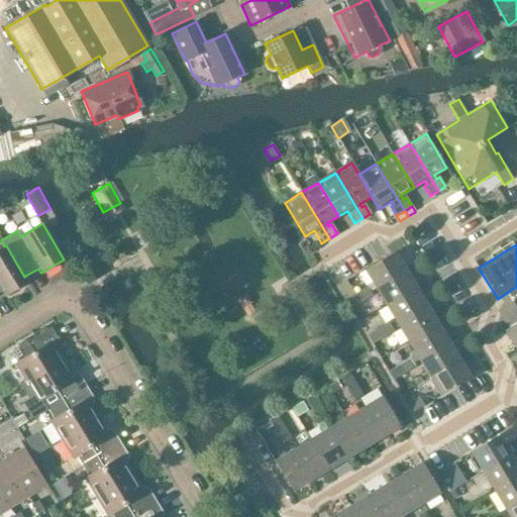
[(0,291),(2,290),(5,294),(27,281),(25,276),(24,277),(15,262),(6,245),(4,246),(0,248),(0,291)]
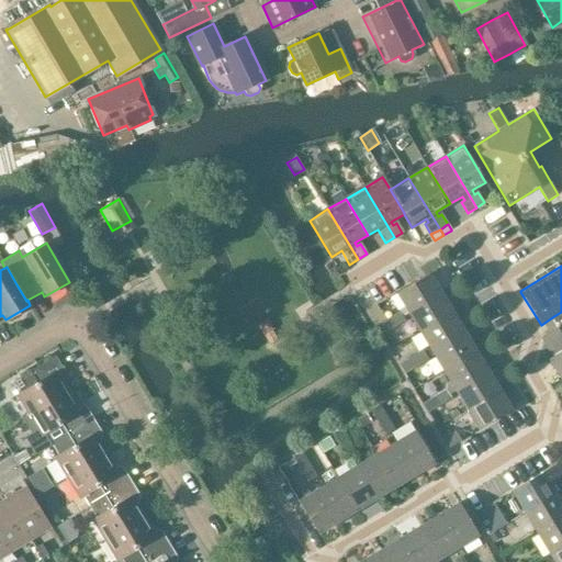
[(396,293),(408,313),(440,293),(428,274),(423,278),(397,293),(396,293)]
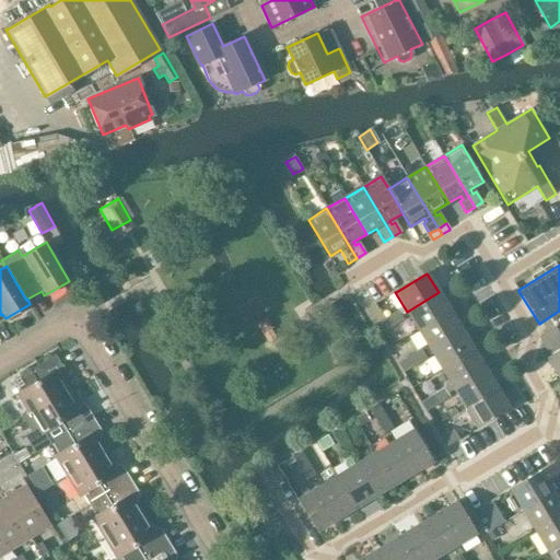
[(407,312),(418,331),(451,312),(439,292),(407,312)]
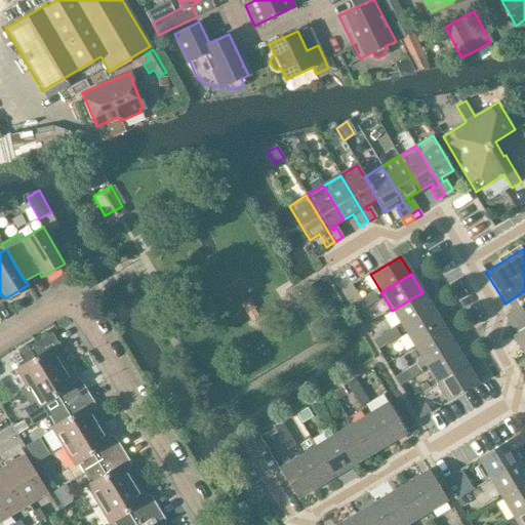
[(392,311),(403,328),(433,311),(422,292),(392,311)]
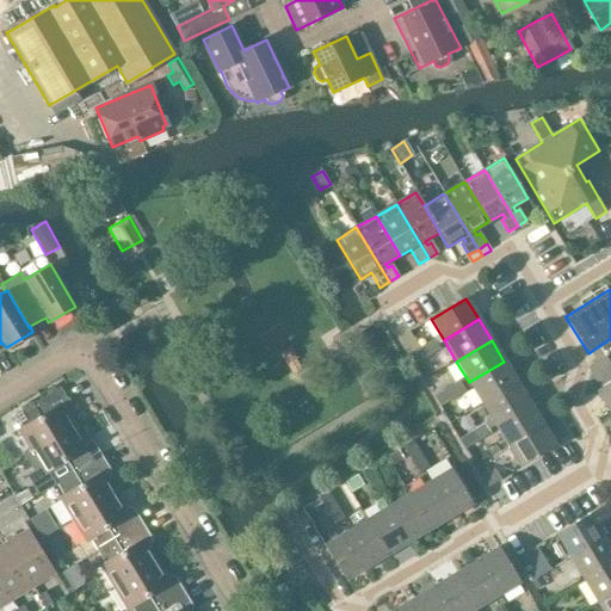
[(433,341),(420,349),(426,358),(438,351),(433,341)]
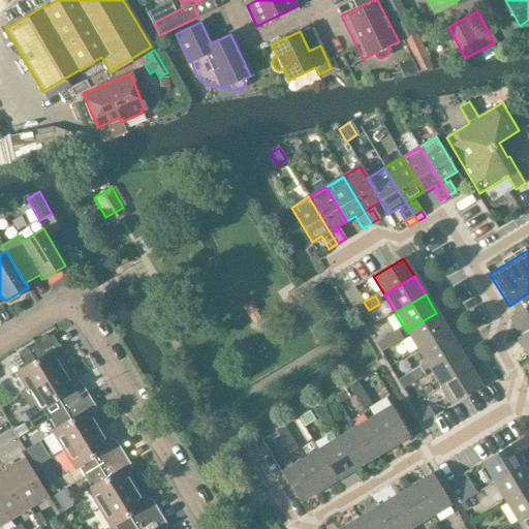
[(252,298),(241,305),(247,316),(250,314),(254,322),(260,318),(256,311),(258,310),(252,298)]
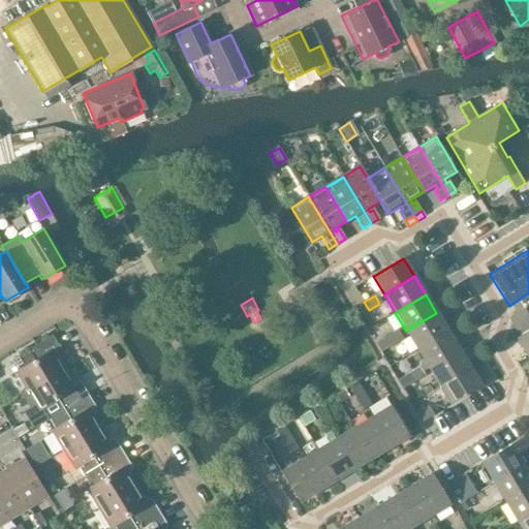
[(364,302),(352,308),(358,317),(369,310),(364,302)]
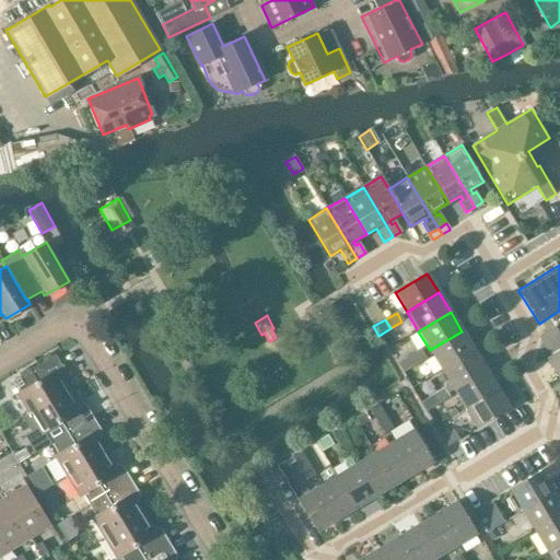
[(559,335),(555,326),(538,336),(550,356),(559,349),(559,335)]
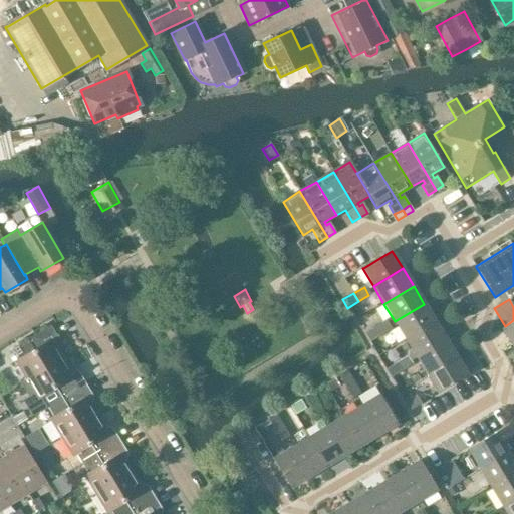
[(395,321),(406,339),(435,322),(424,304),(395,321)]
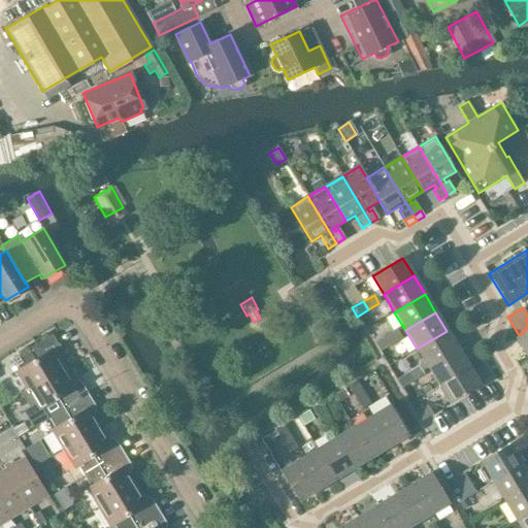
[(527,329),(519,335),(515,337),(526,356),(527,354),(527,329)]
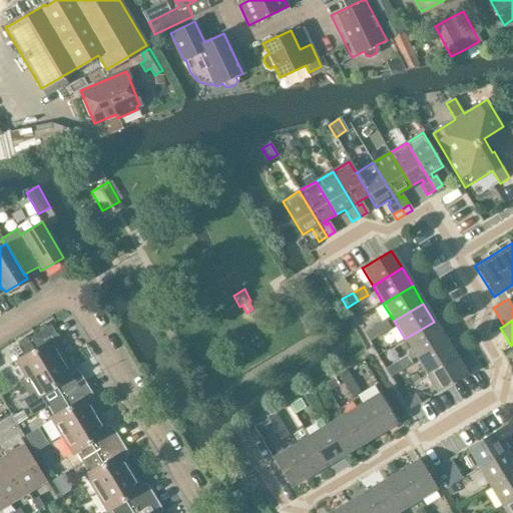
[(390,330),(385,322),(375,328),(379,336),(390,330)]
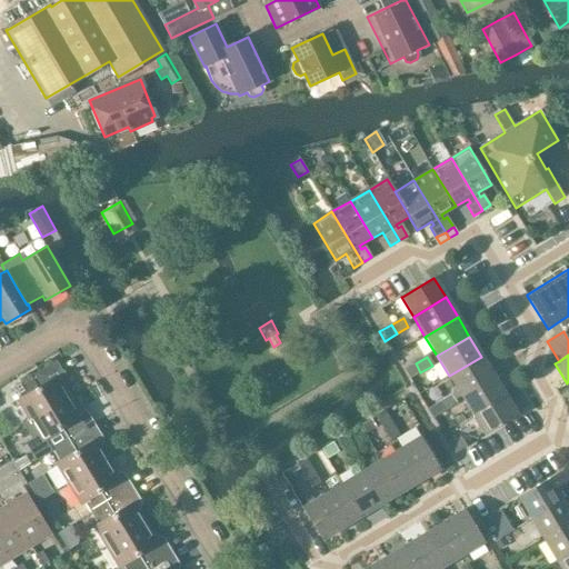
[(451,395),(455,399),(460,396),(493,376),(481,357),(449,376),(456,388),(452,390),(451,395)]
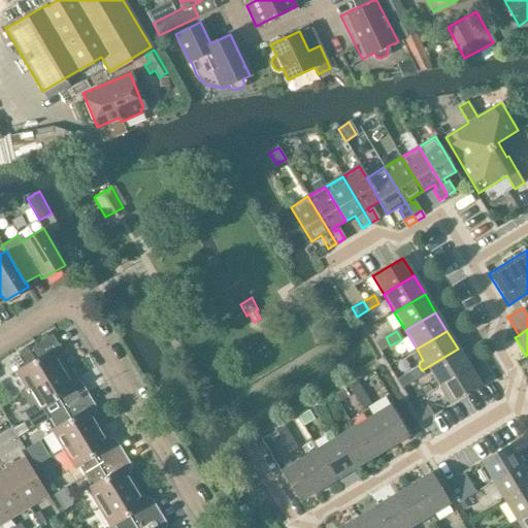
[(14,370),(26,389),(63,366),(53,350),(59,347),(51,333),(26,349),(26,350),(11,358),(18,369),(14,370)]
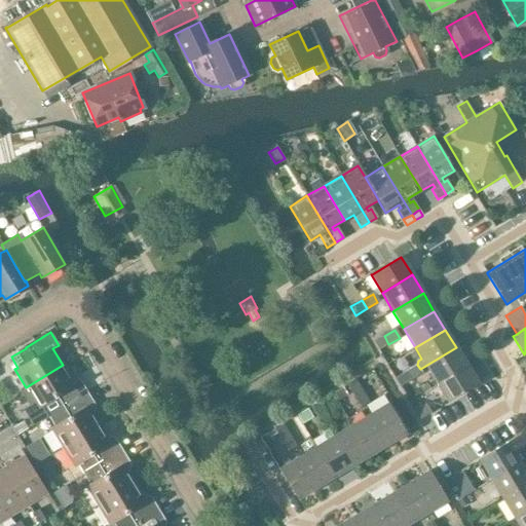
[(388,344),(384,336),(372,342),(377,351),(388,344)]
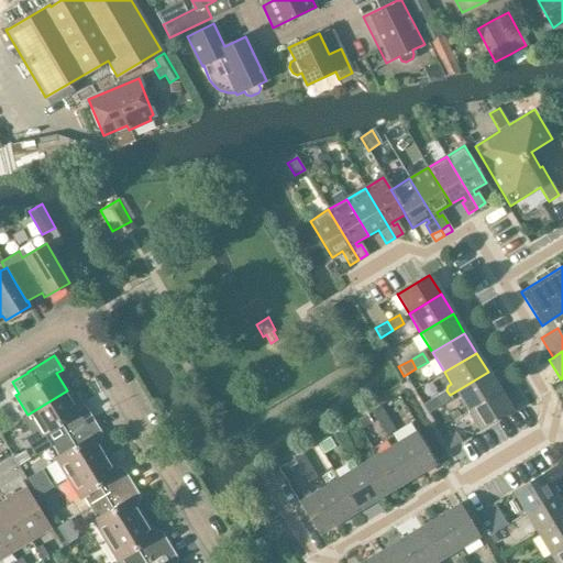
[(455,392),(467,410),(499,392),(488,372),(455,392)]
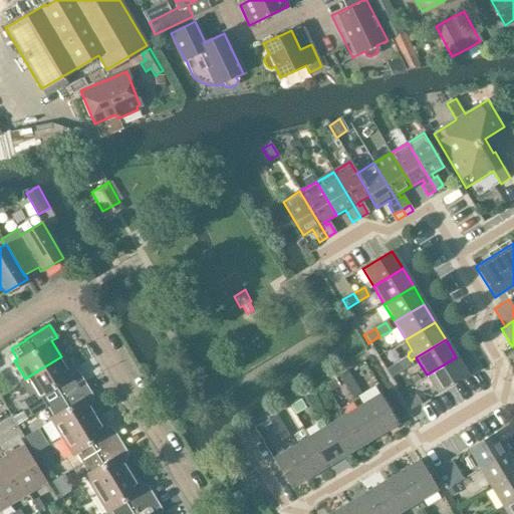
[(22,401),(32,416),(84,382),(78,372),(72,375),(61,356),(25,378),(26,380),(21,383),(28,397),(22,401)]
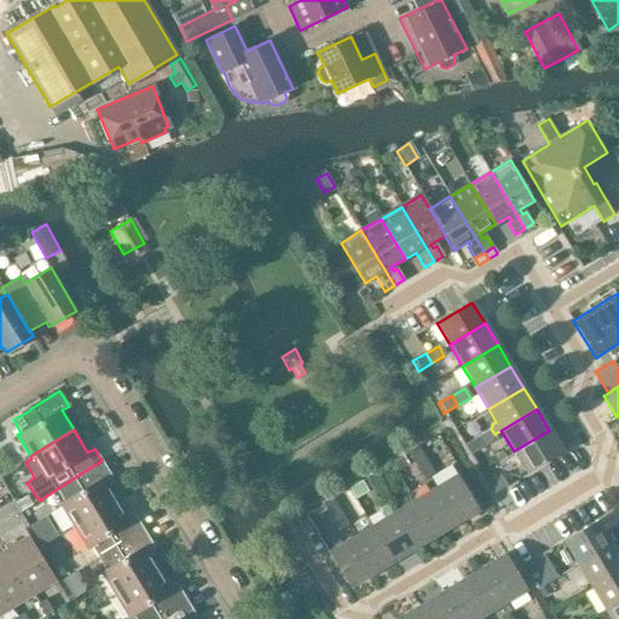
[(490,431),(478,438),(484,447),(496,440),(490,431)]
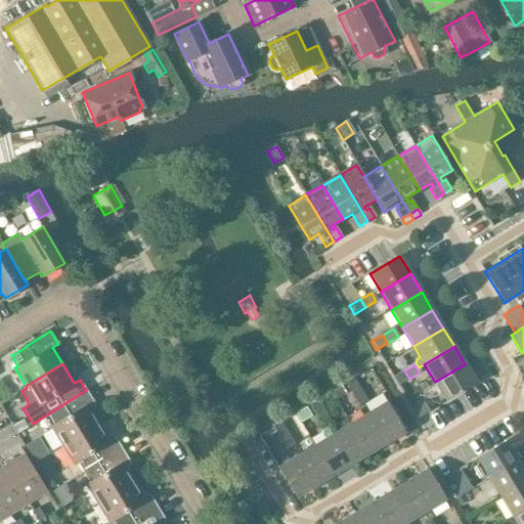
[(465,364),(435,382),(446,400),(476,382),(465,364)]
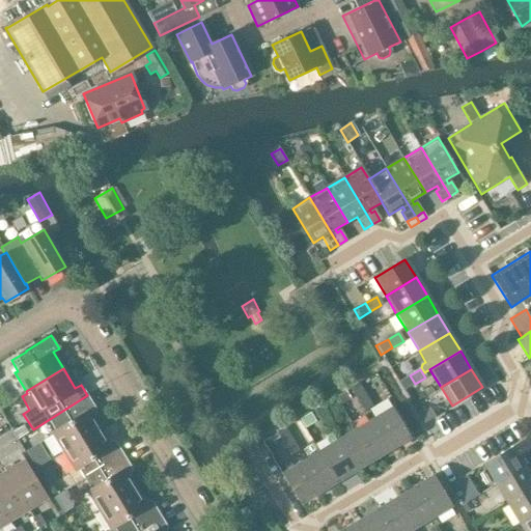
[(399,381),(398,383),(402,391),(415,384),(410,375),(399,381)]
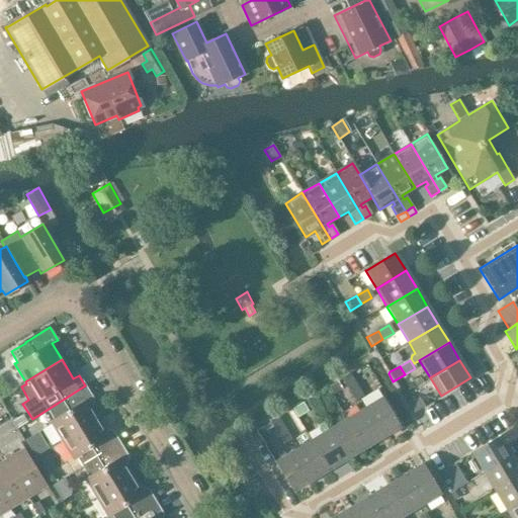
[(349,375),(340,379),(347,391),(356,385),(349,375)]
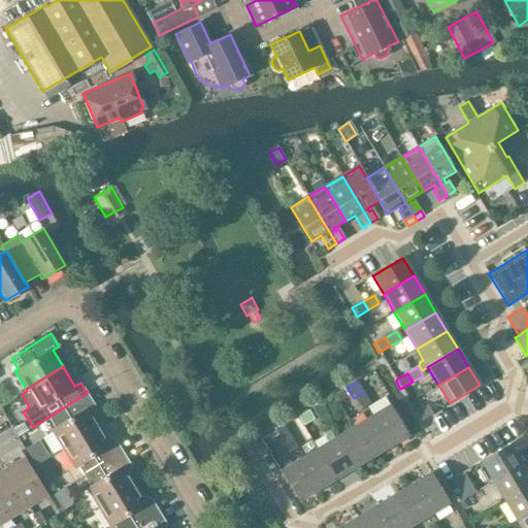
[(343,388),(335,392),(340,400),(348,395),(343,388)]
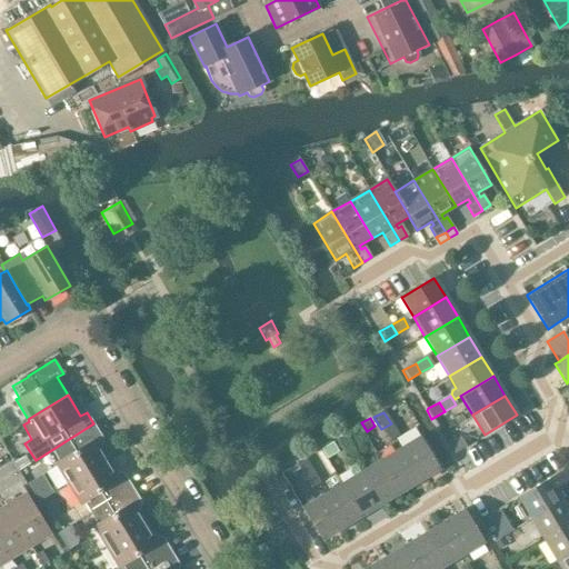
[(55,463),(67,483),(107,459),(96,440),(101,437),(93,423),(36,460),(36,461),(51,451),(58,461),(55,463)]
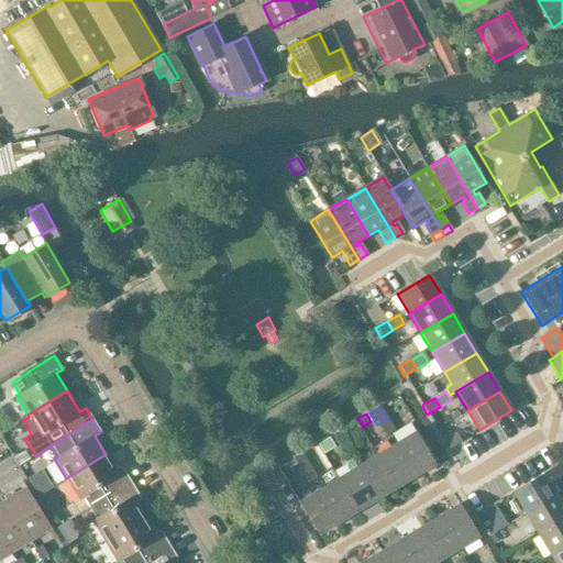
[(387,419),(377,424),(385,437),(394,431),(387,419)]
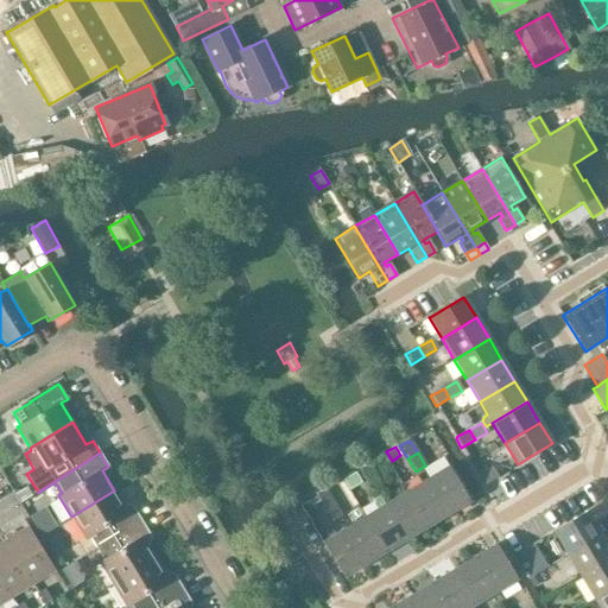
[(368,466),(359,470),(366,483),(375,477),(368,466)]
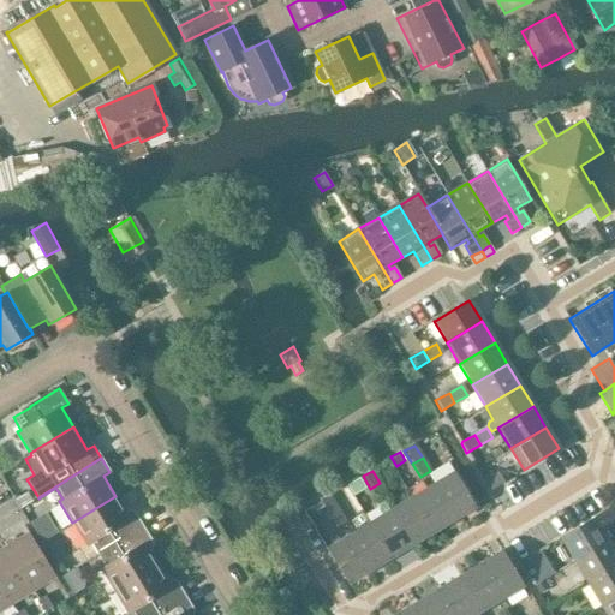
[(454,472),(433,484),(454,519),(476,506),(454,472)]
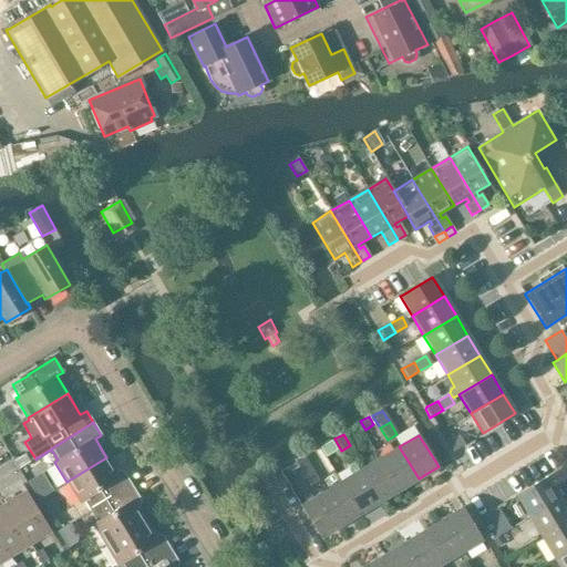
[(446,444),(451,452),(463,444),(459,436),(446,444)]
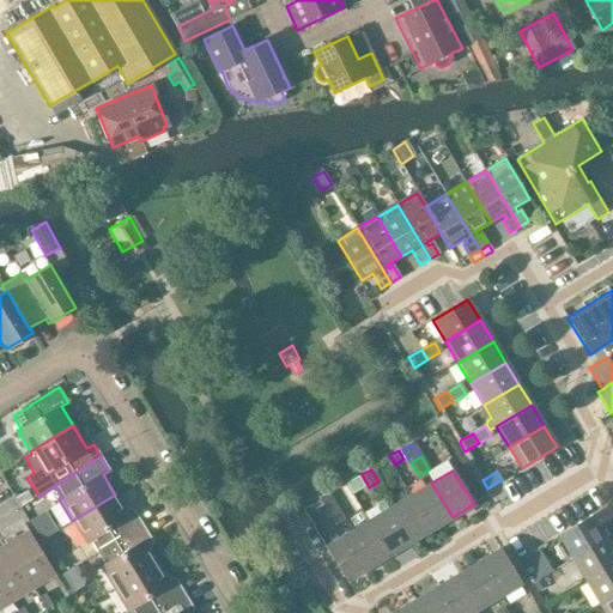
[(359,477),(346,484),(353,495),(365,486),(359,477)]
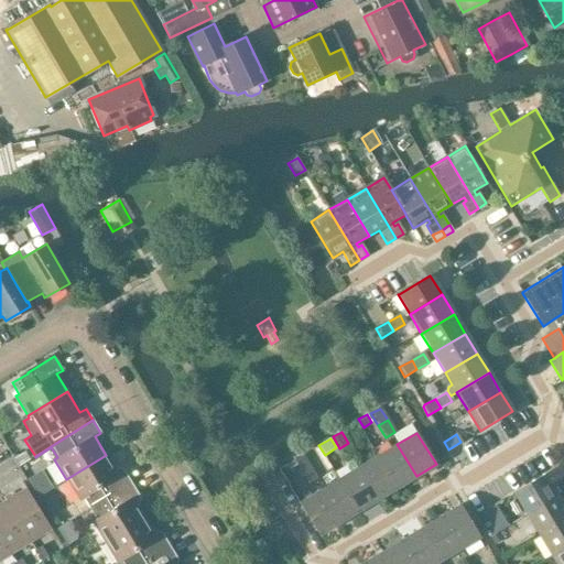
[(348,443),(339,448),(346,461),(355,455),(348,443)]
